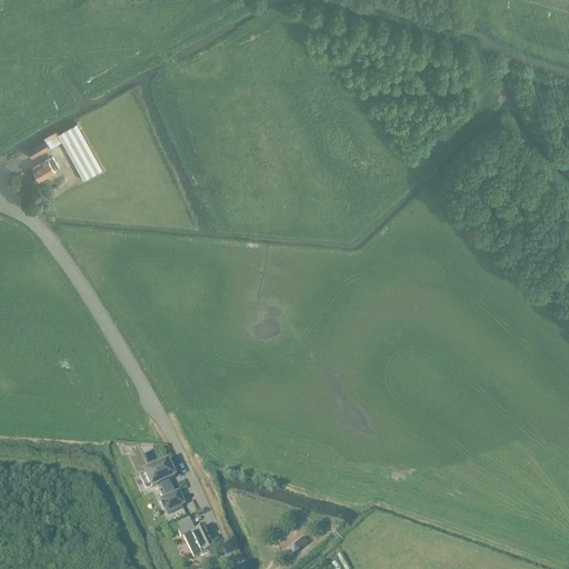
[(83,180),(103,170),(77,123),(58,133),(57,131),(45,138),(46,140),(28,150),(32,158),(62,141),(83,180)]
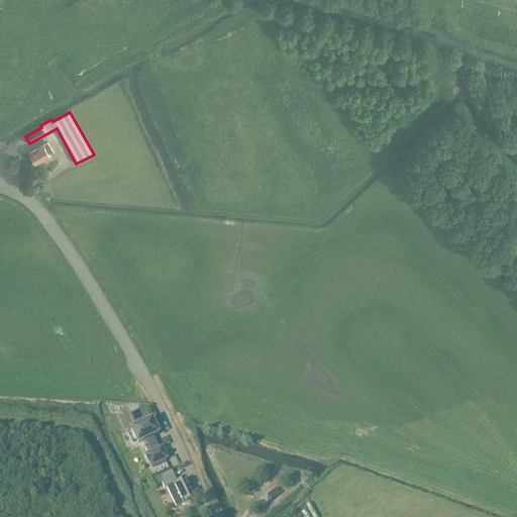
[(47,142),(43,145),(30,153),(30,154),(30,157),(32,160),(34,160),(37,165),(50,157),(49,154),(54,152),(47,142)]
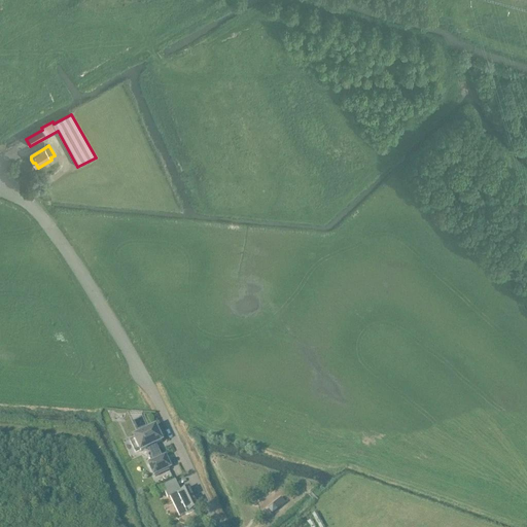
[(154,446),(162,442),(154,427),(148,430),(147,428),(139,432),(140,434),(134,437),(134,440),(130,442),(135,452),(139,450),(140,452),(147,449),(153,462),(148,464),(153,476),(170,467),(165,457),(161,459),(154,446)]
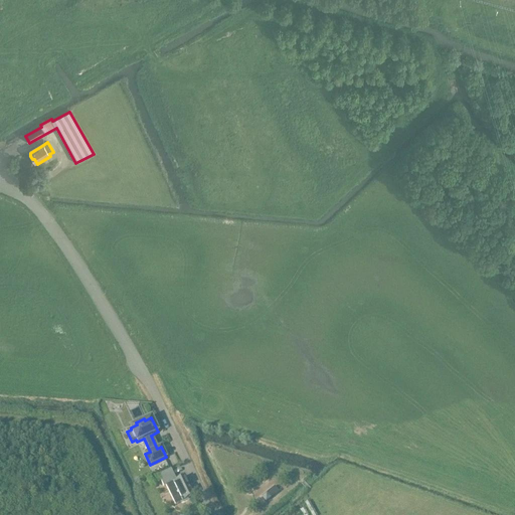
[(171,470),(158,475),(161,482),(170,477),(174,476),(171,470)]
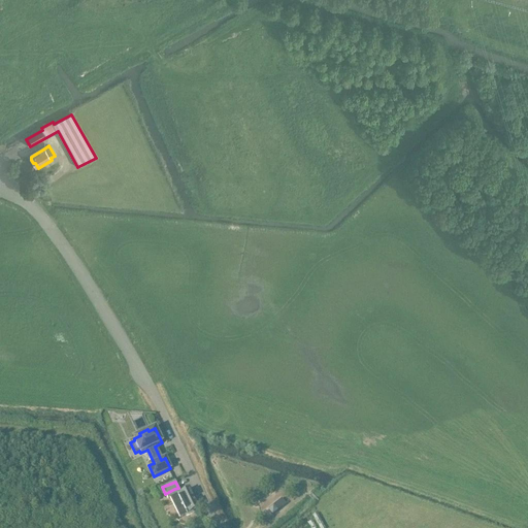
[(174,489),(165,494),(168,500),(170,499),(179,519),(199,508),(190,489),(177,495),(174,489)]
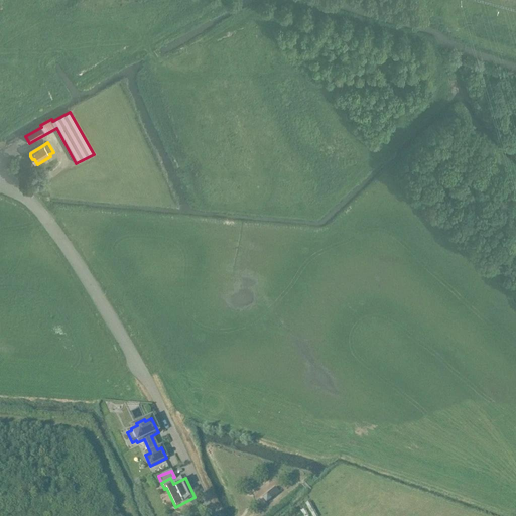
All buildings are outlined.
